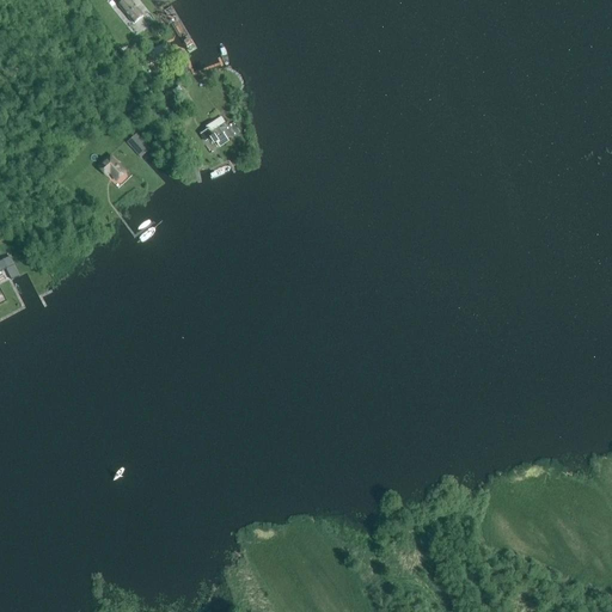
[(129,0),(123,0),(118,5),(134,24),(144,17),(129,0)]
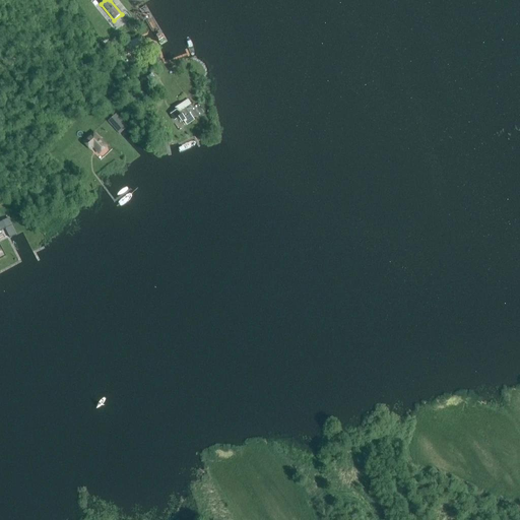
[(127,49),(144,42),(142,37),(125,44),(127,49)]
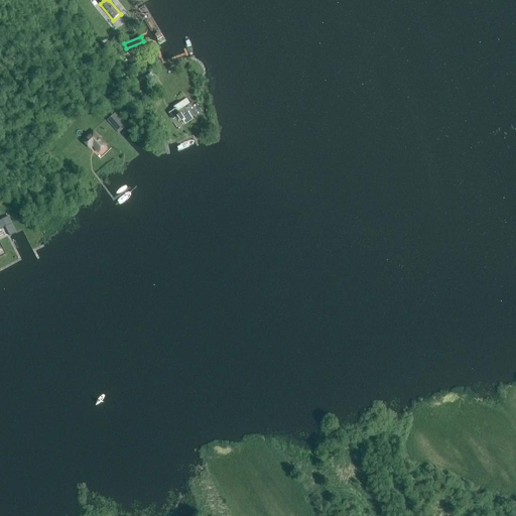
[(188,114),(183,108),(189,104),(186,99),(173,108),(174,110),(168,114),(173,121),(178,117),(180,121),(181,120),(185,125),(194,119),(189,114),(188,114)]
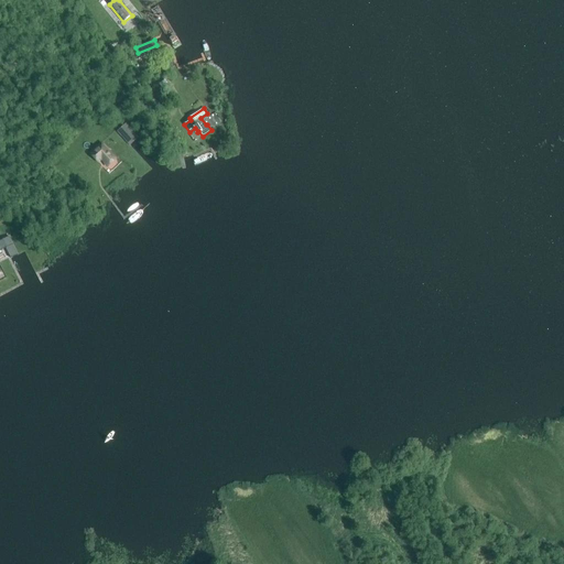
[(127,125),(118,132),(130,145),(139,138),(127,125)]
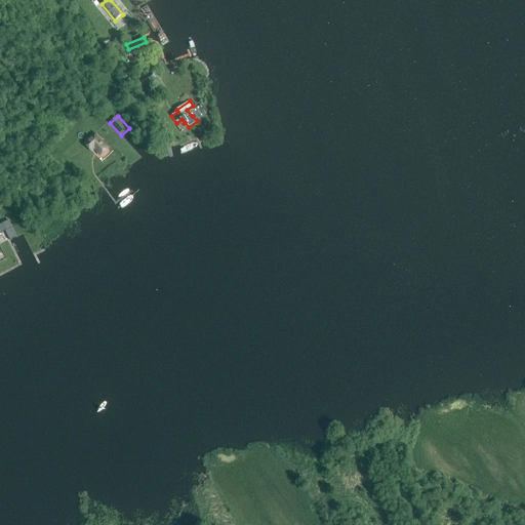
[(98,156),(108,149),(94,132),(82,144),(91,154),(94,151),(98,156)]
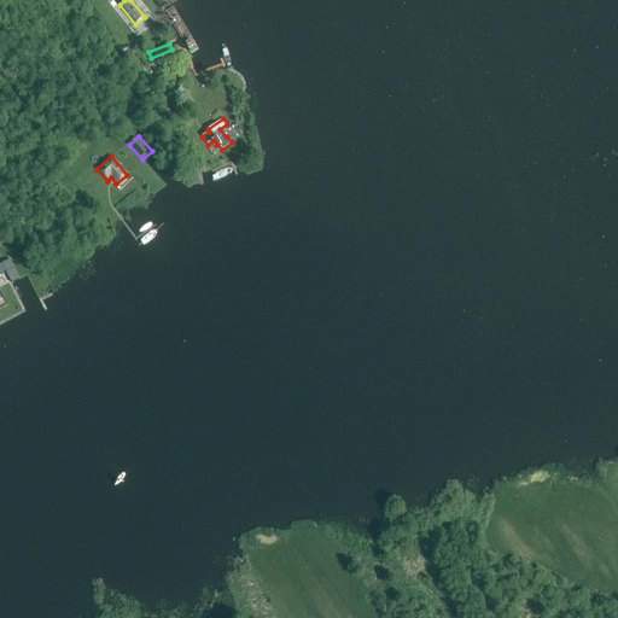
[(10,260),(0,264),(0,273),(1,275),(6,273),(15,268),(10,260)]
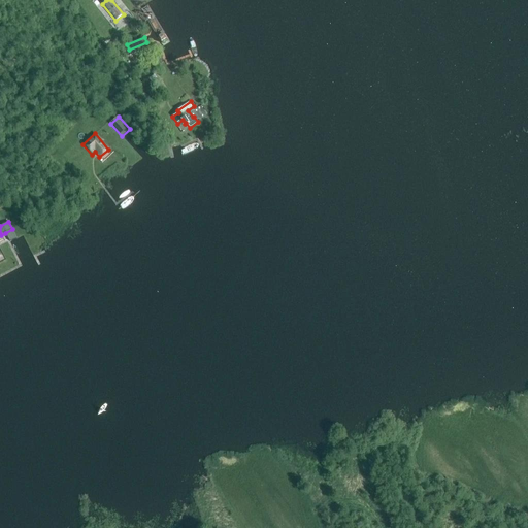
[(12,229),(5,233),(10,242),(17,238),(12,229)]
